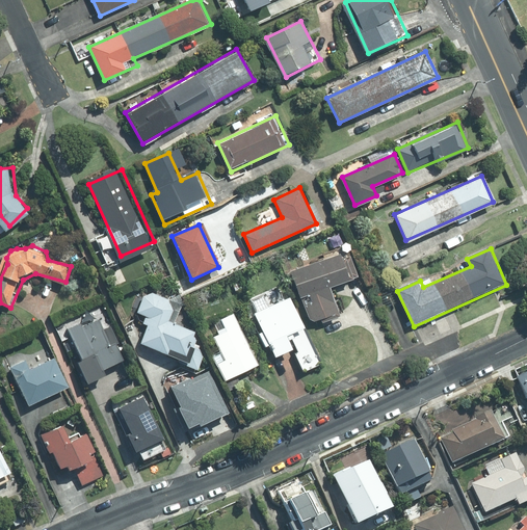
[(353,279),(341,250),(291,273),(314,324),(342,312),(332,288),(353,279)]
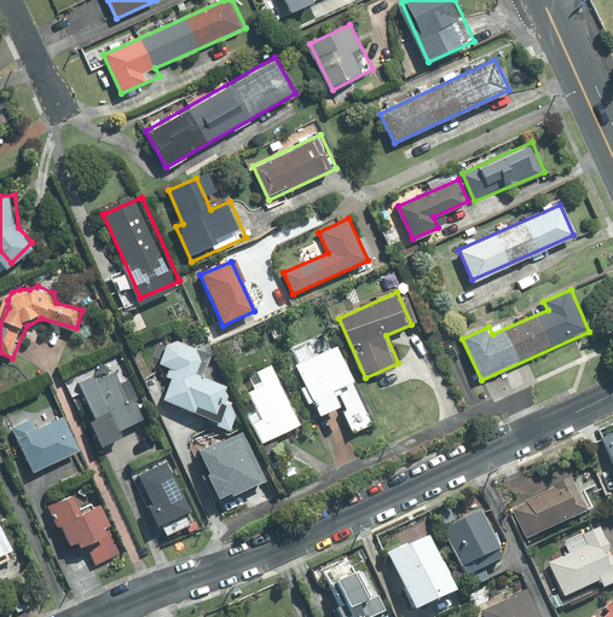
[(331,332),(288,349),(310,401),(352,382),(331,332)]
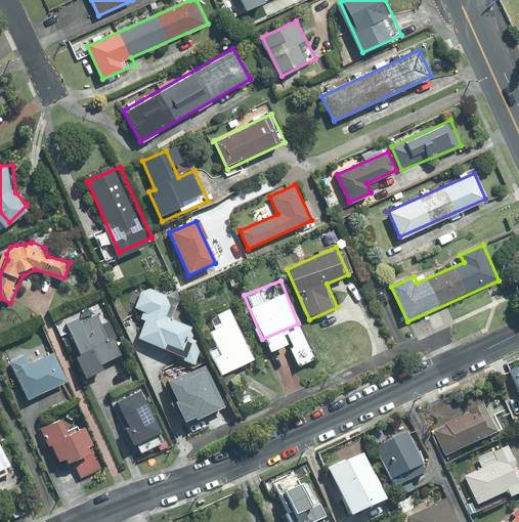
[(143,287),(136,306),(146,310),(142,320),(153,324),(145,342),(193,361),(202,343),(188,338),(193,325),(175,318),(181,302),(143,287)]
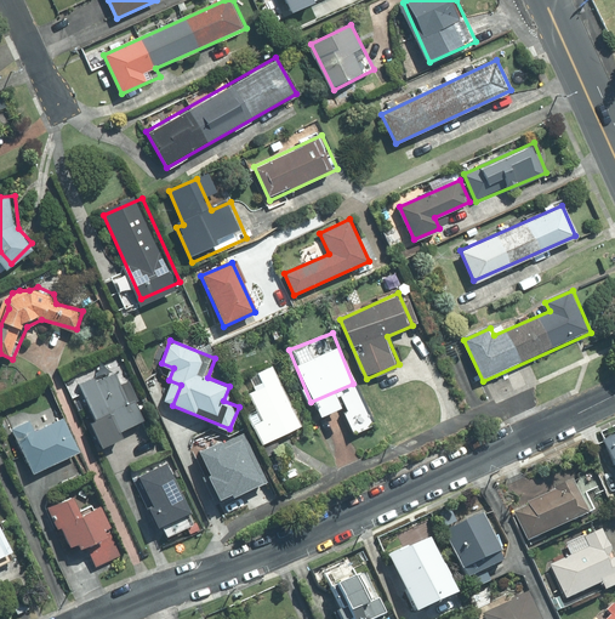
[(110,369),(81,381),(95,416),(89,419),(100,446),(121,437),(119,427),(141,419),(132,398),(123,402),(110,369)]
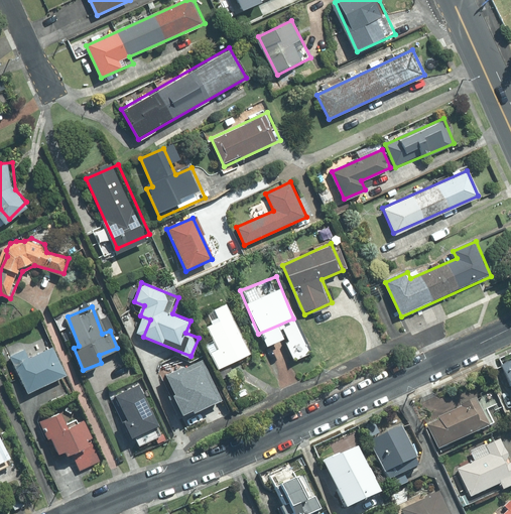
[(249,352),(231,312),(209,323),(220,347),(211,351),(218,366),(249,352)]
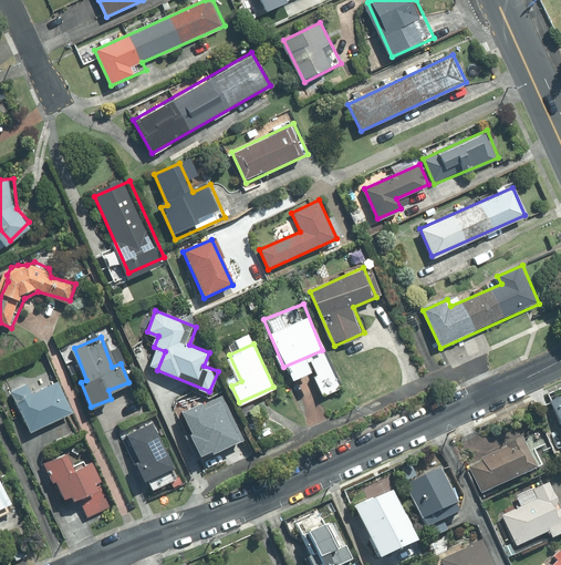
[(30,382),(10,392),(29,433),(74,412),(60,381),(34,392),(30,382)]
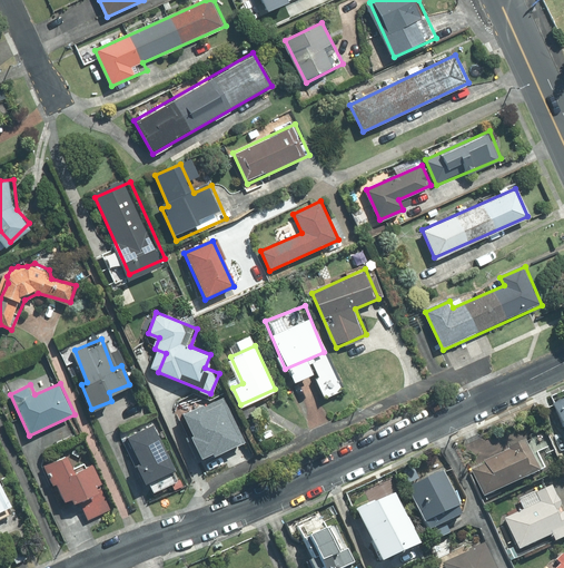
[(230,391),(186,410),(204,452),(248,433),(230,391)]
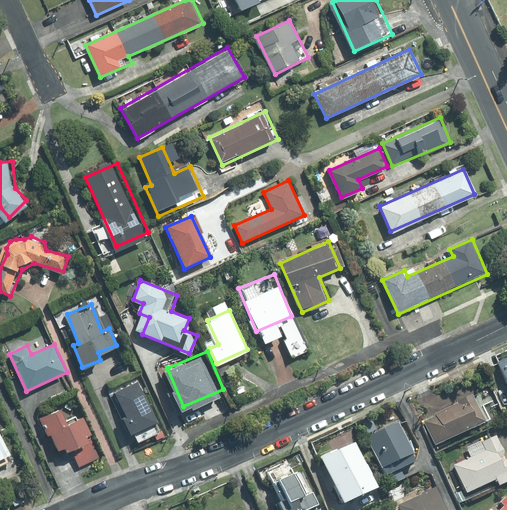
[(136,380),(111,392),(131,435),(155,423),(136,380)]
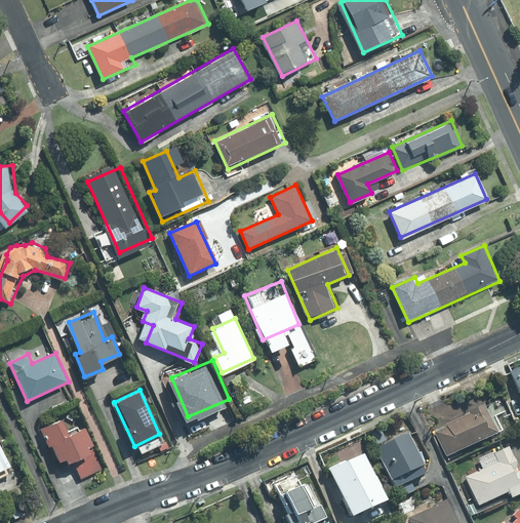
[(97,451),(80,413),(63,420),(55,405),(37,413),(52,448),(61,445),(63,449),(71,446),(78,460),(97,451)]
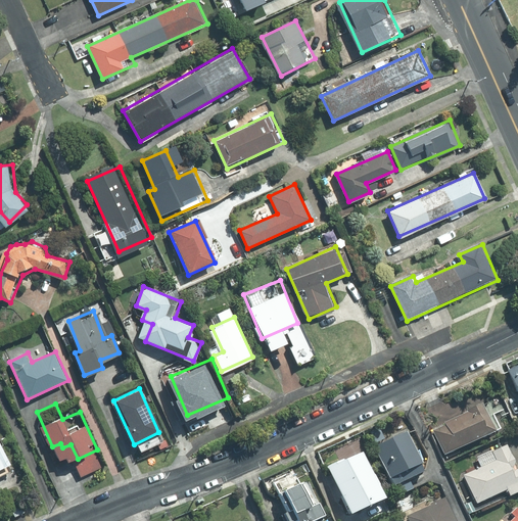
[(501,437),(484,404),(432,429),(449,462),(501,437)]
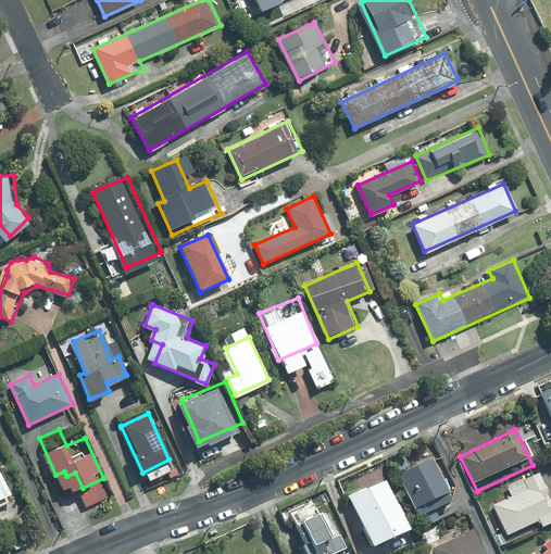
[(452,502),(435,463),(400,477),(417,516),(452,502)]
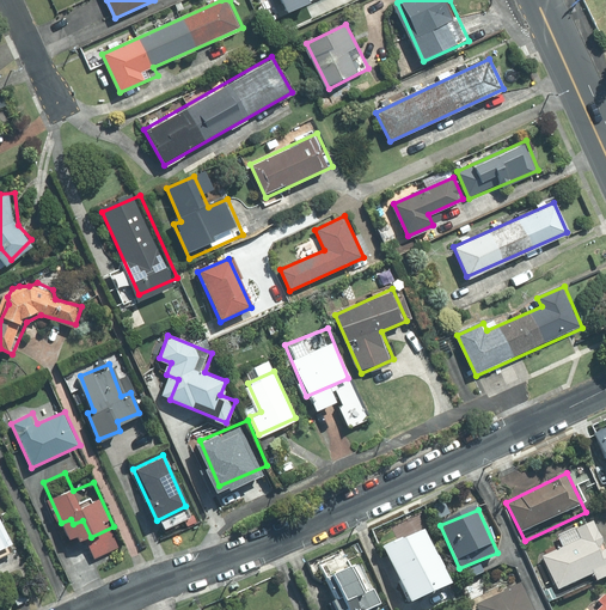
[(581,541),(544,557),(559,592),(595,577),(599,583),(605,579),(605,538),(597,519),(575,529),(581,541)]
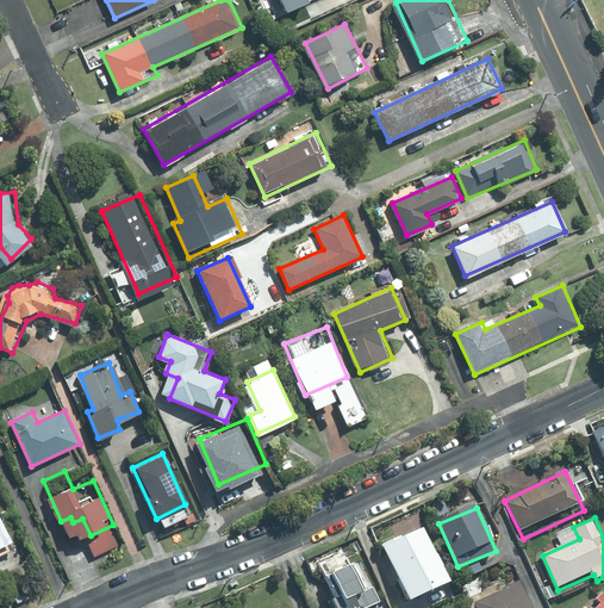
[(0,545),(10,540),(0,519),(0,545)]
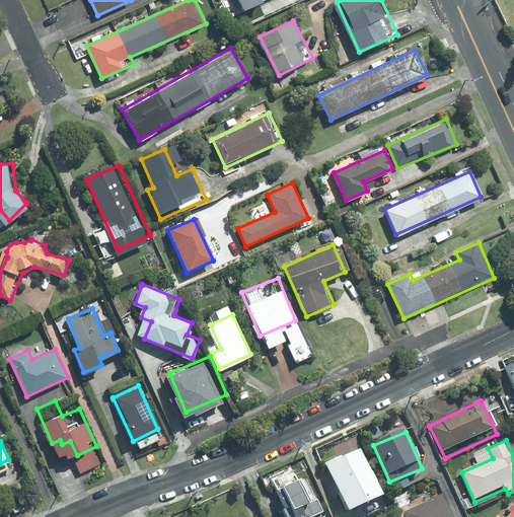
[(382,495),(360,448),(325,465),(348,511),(382,495)]
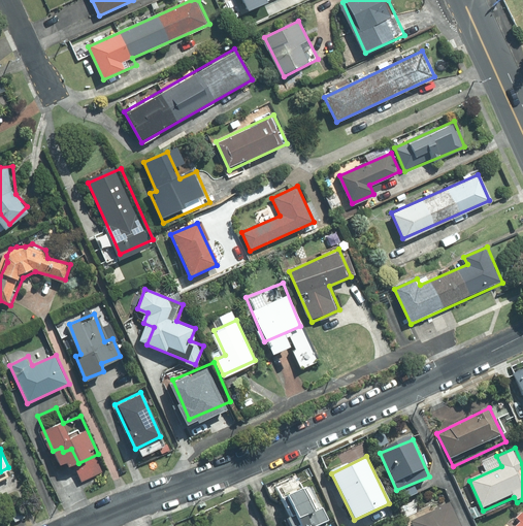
[(324,525),(326,525),(319,510),(311,513),(301,493),(284,501),(294,525),(324,525)]
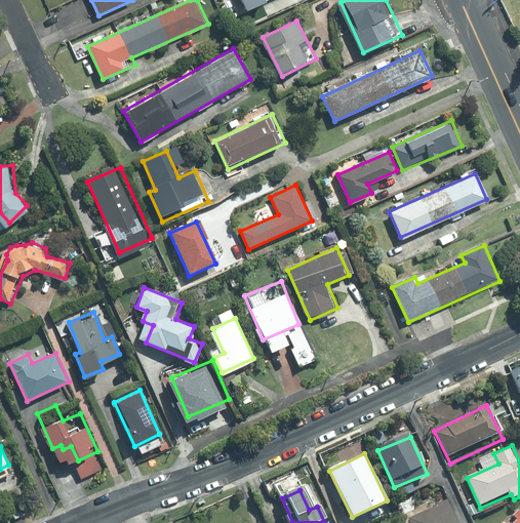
[(460,522),(449,501),(408,521),(408,522),(460,522)]
